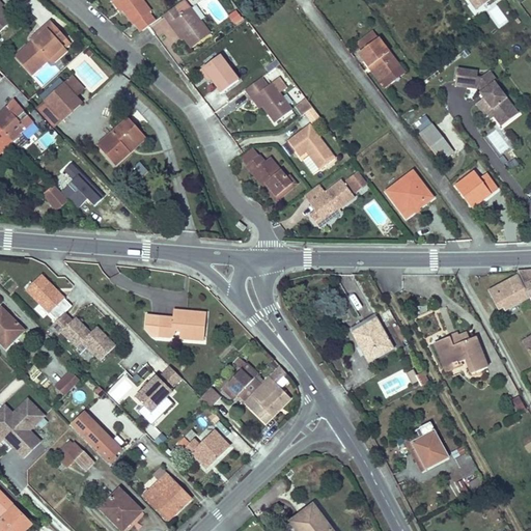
[(122,9),(114,0),(112,0),(111,1),(119,11),(122,9)]
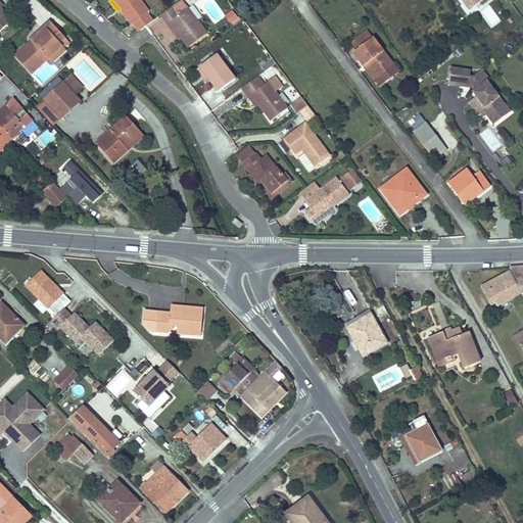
[(139,0),(112,0),(121,9),(131,24),(132,24),(138,32),(145,27),(152,21),(146,13),(148,11),(139,0)]
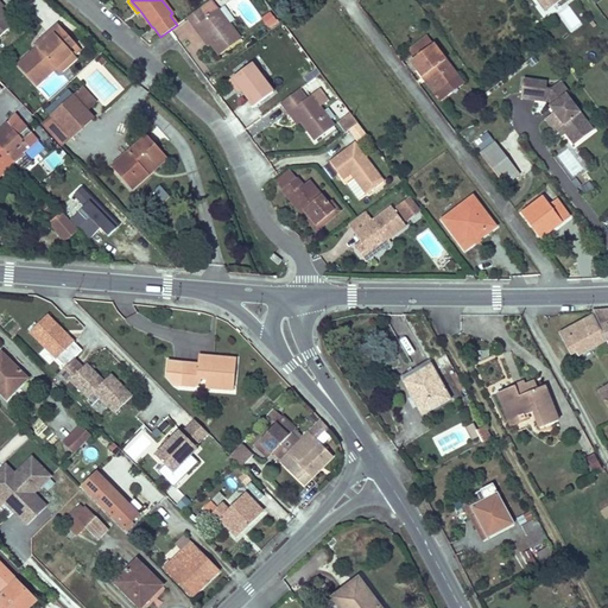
[(192,13),(185,18),(194,29),(197,26),(209,43),(219,55),(240,39),(228,24),(219,11),(210,0),(209,0),(198,8),(192,13)]
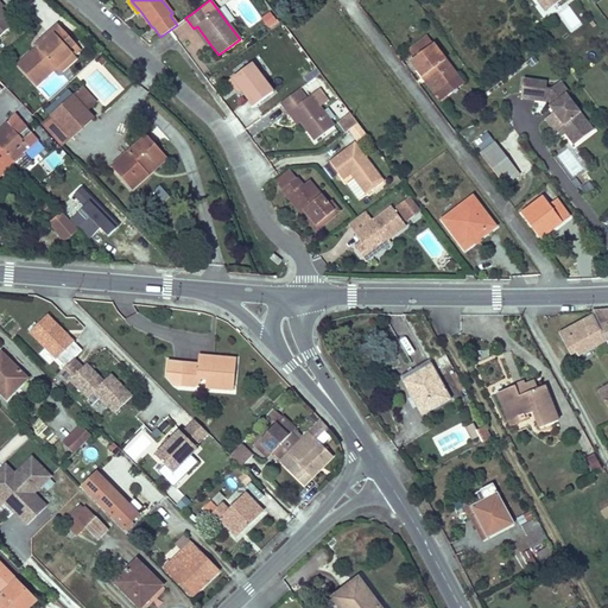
[(555,0),(544,0),(539,4),(545,11),(557,2),(555,0)]
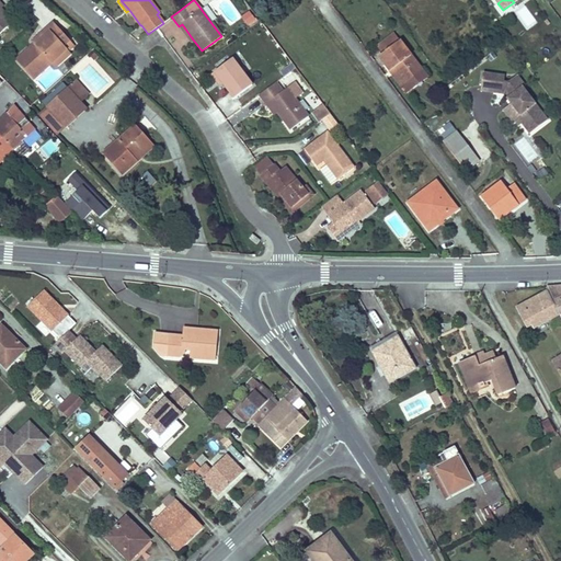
[(206,7),(202,10),(210,22),(216,19),(206,7)]
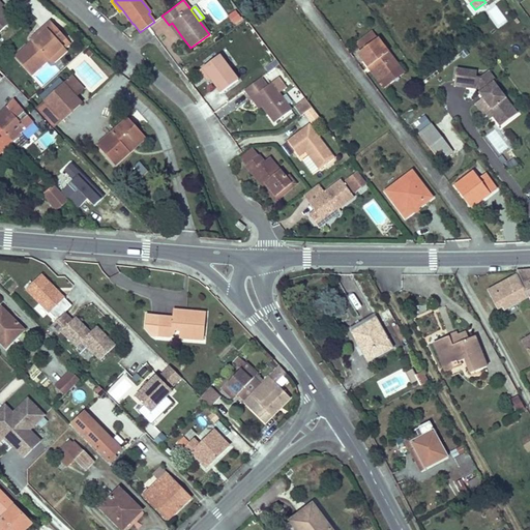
[(0,8),(0,7),(0,31),(11,21),(0,8)]
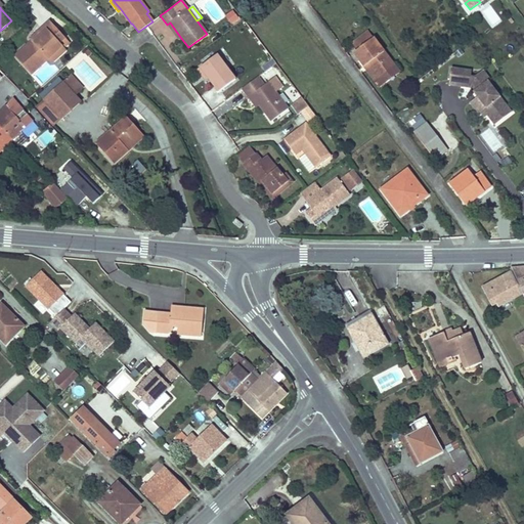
[(487,9),(483,12),(488,19),(492,16),(487,9)]
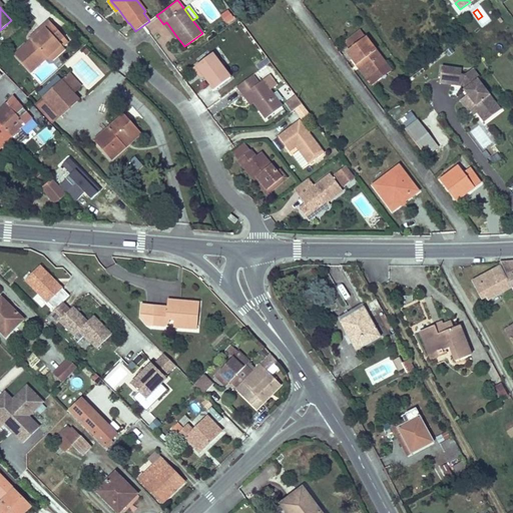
[(233,17),(228,10),(221,15),(226,22),(233,17)]
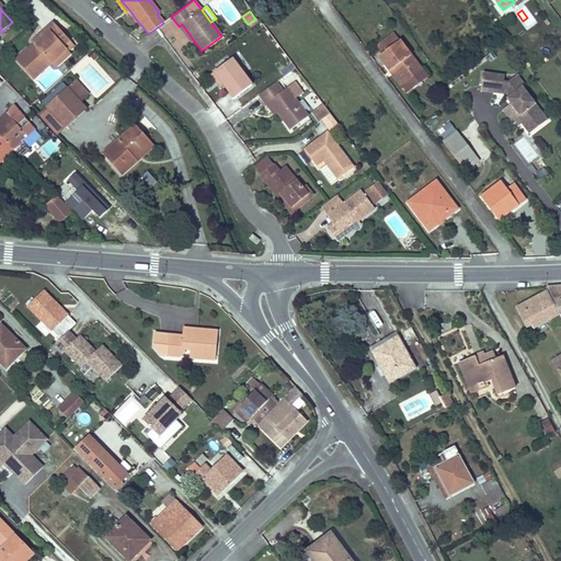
[(29,56),(24,52),(15,59),(33,79),(50,63),(66,49),(72,44),(53,22),(32,42),(34,44),(37,48),(29,56)]
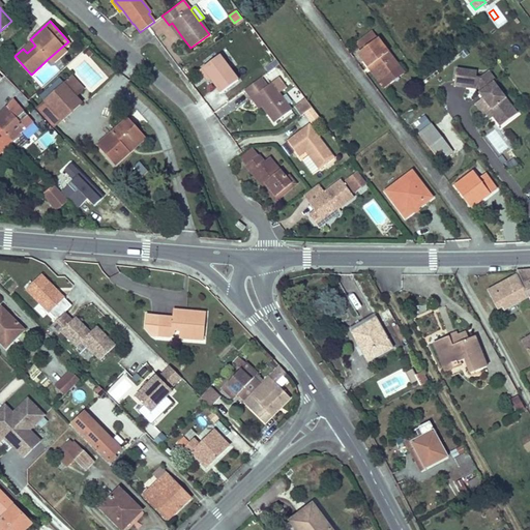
[(172,23),(169,25),(179,39),(182,37),(172,23)]
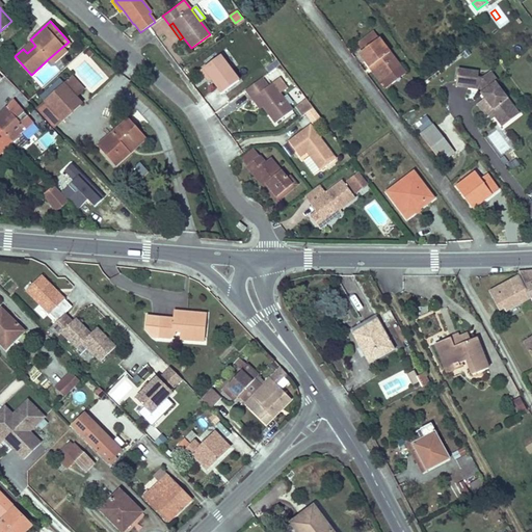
[(374,32),(358,44),(364,50),(379,38),(374,32)]
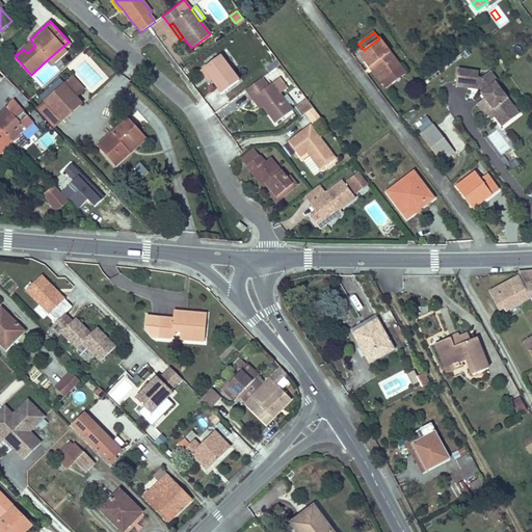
[(360,53),(370,68),(373,65),(383,79),(400,67),(379,38),(364,50),(360,53)]
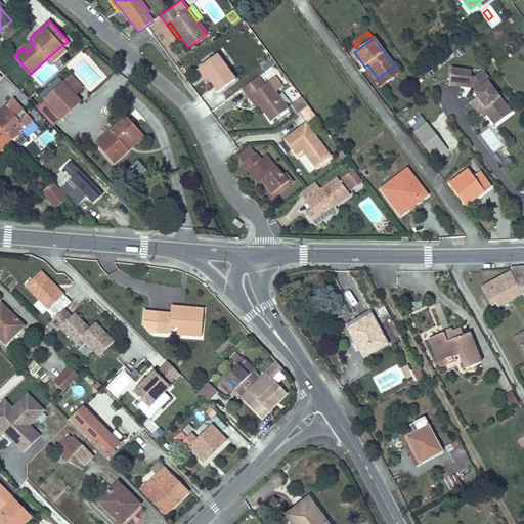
[(32,41),(23,48),(27,52),(35,45),(32,41)]
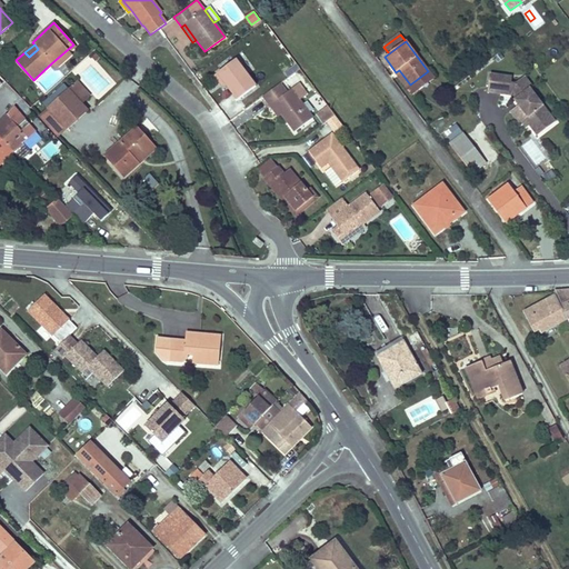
[(67,50),(51,63),(56,68),(71,55),(67,50)]
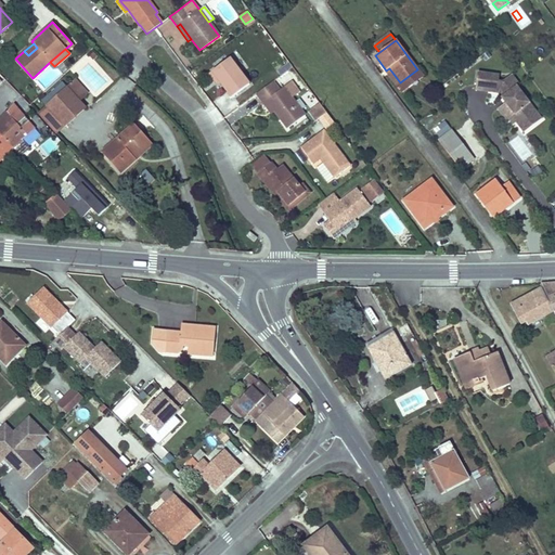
[(229,59),(211,72),(217,79),(220,77),(234,95),(248,85),(229,59)]
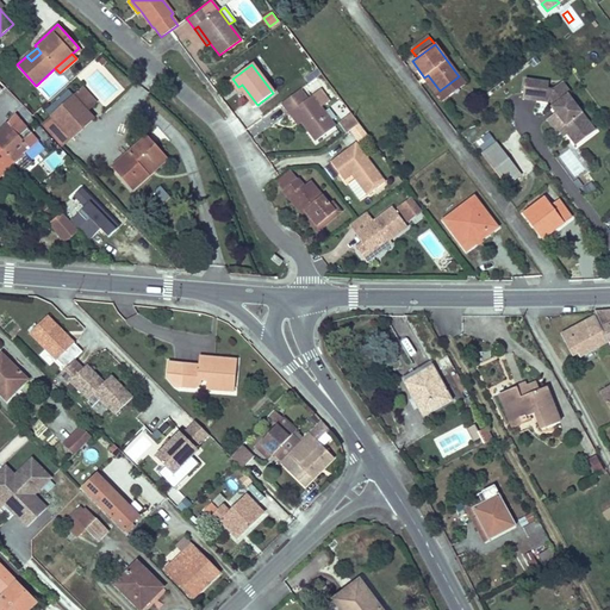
[(316,68),(306,75),(311,81),(321,74),(316,68)]
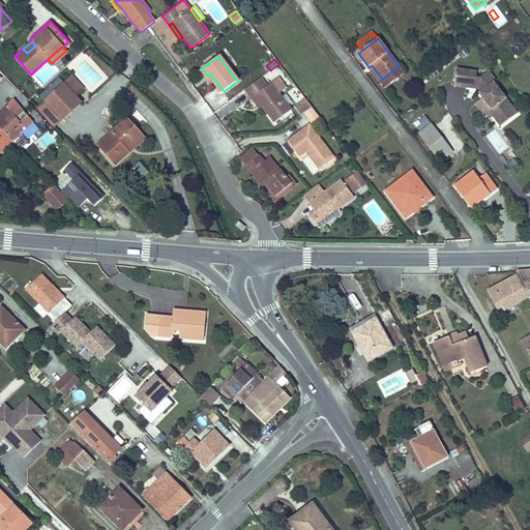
[(372,65),(369,67),(379,81),(382,79),(372,65)]
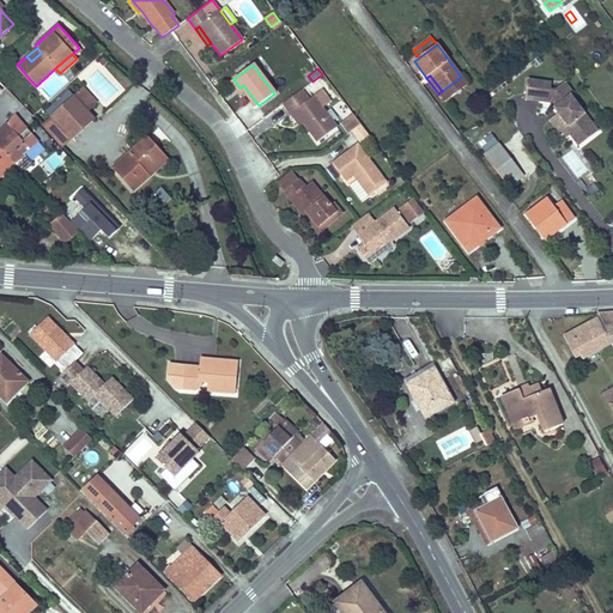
[(442,91),(438,93),(444,101),(467,84),(461,77),(442,91)]
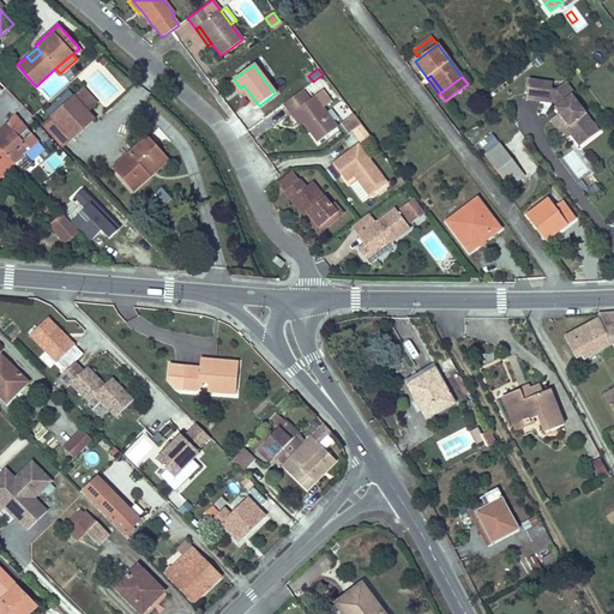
[(563,110),(559,113),(560,115),(575,132),(571,136),(579,146),(599,132),(571,96),(573,94),(566,84),(557,90),(551,89),(552,83),(528,80),(525,100),(551,102),(557,103),(563,110)]
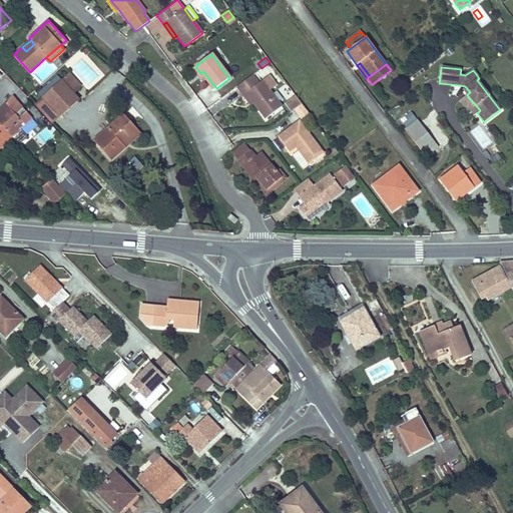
[(70,73),(62,80),(73,92),(80,85),(70,73)]
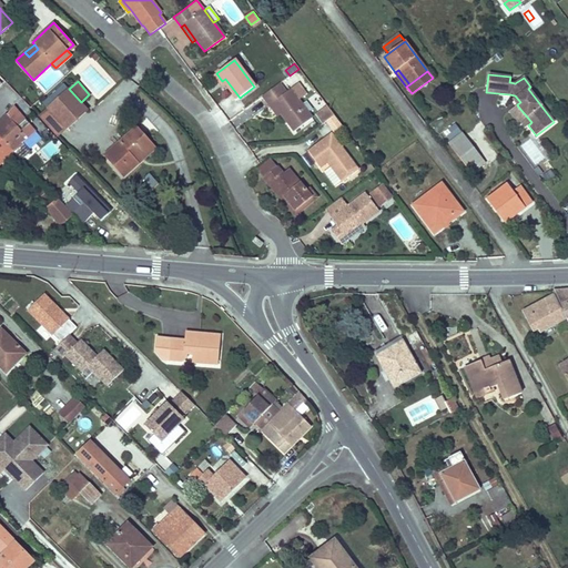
[(279,83),(262,97),(269,105),(272,103),(280,113),(293,131),(312,118),(298,100),(290,89),(285,92),(279,83)]
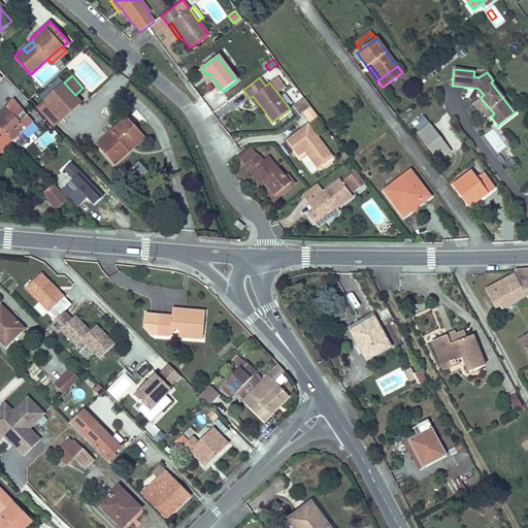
[(276,77),(269,83),(277,93),(285,88),(276,77)]
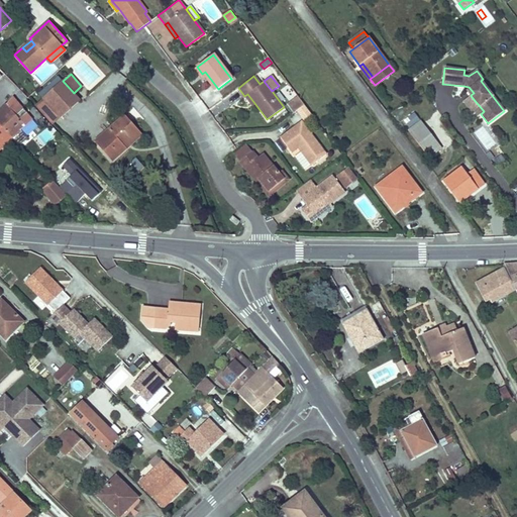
[(74,93),(63,81),(62,81),(42,98),(61,118),(63,116),(80,101),(74,93)]
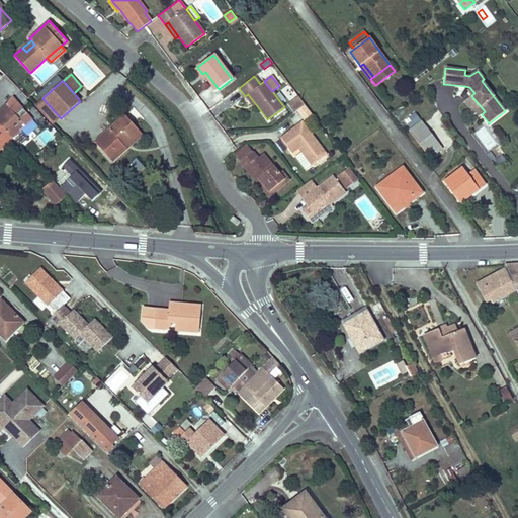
[(475,93),(469,87),(464,86),(471,95),(475,93)]
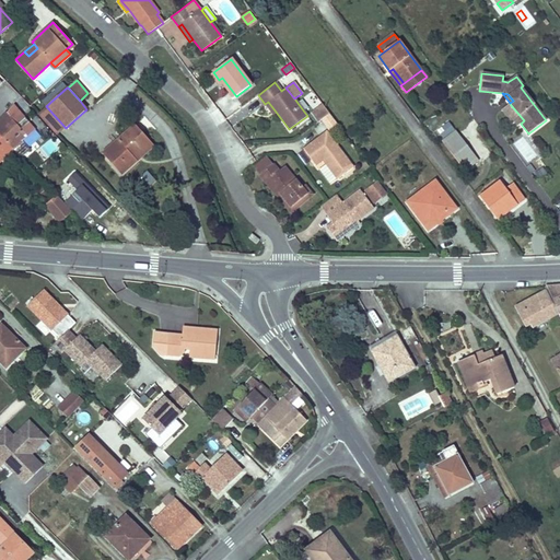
[(268,102),(265,104),(272,115),(276,112),(268,102)]
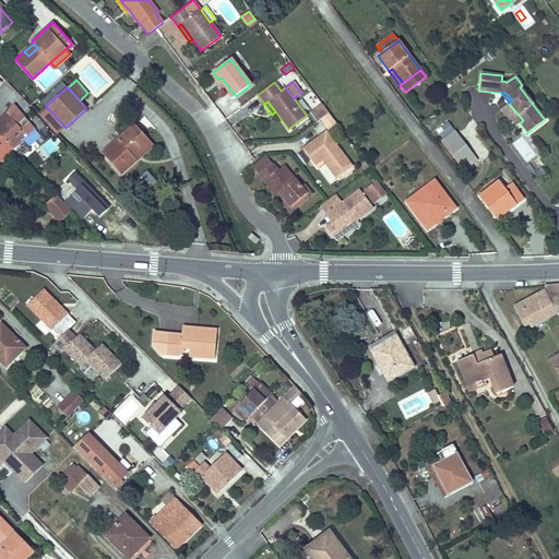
[(321,104),(316,108),(323,118),(329,114),(321,104)]
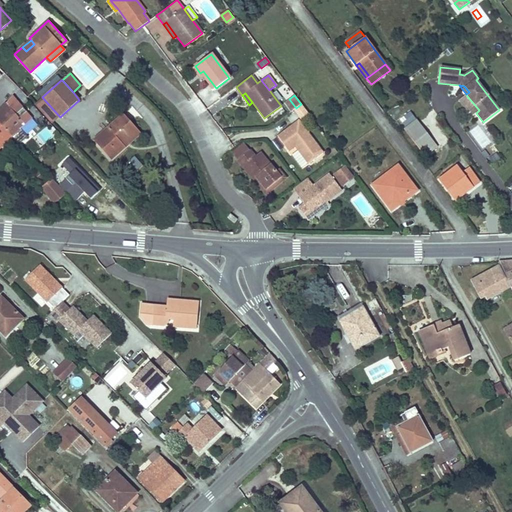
[(12,96),(0,111),(0,122),(12,136),(19,144),(29,135),(26,133),(30,130),(25,125),(33,118),(18,100),(12,96)]
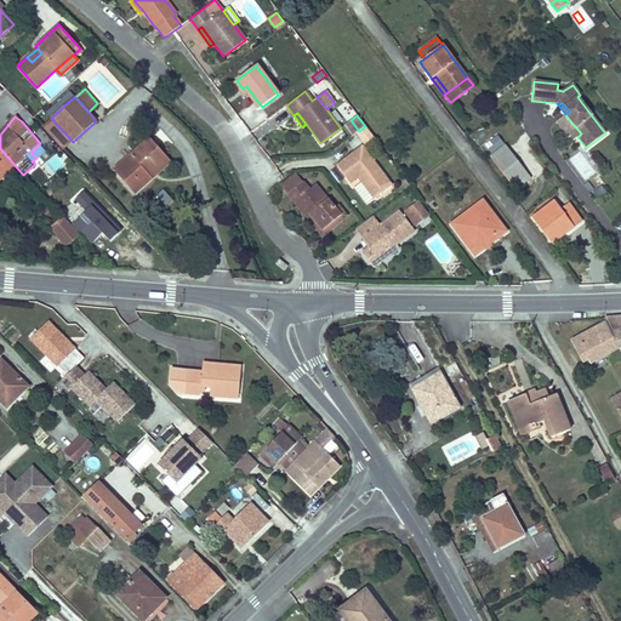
[(581,134),(567,117),(564,119),(558,124),(573,141),(577,137),(581,134)]
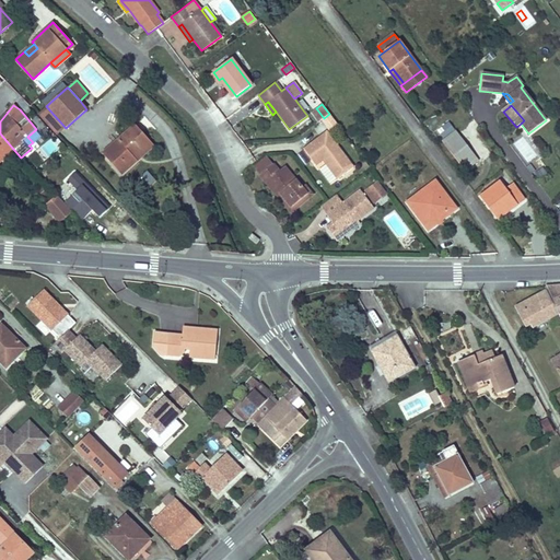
[(442,139),(455,129),(448,121),(436,131),(442,139)]
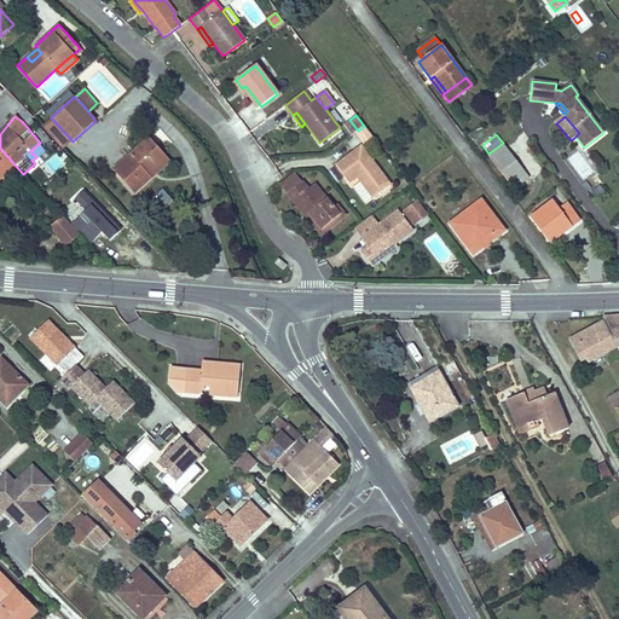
[(40,143),(30,151),(36,157),(52,144),(46,138),(40,143)]
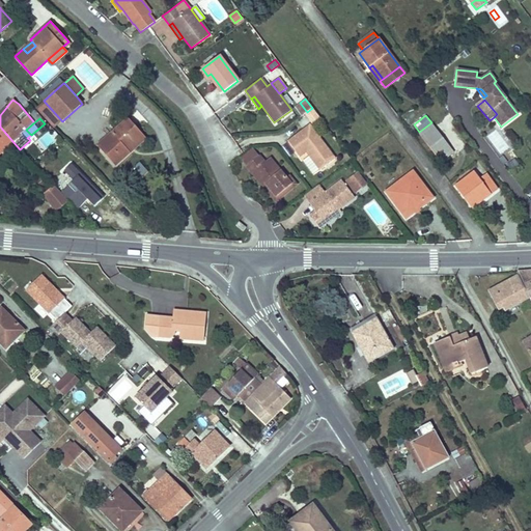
[(130,151),(126,147),(141,134),(128,118),(96,146),(114,165),(130,151)]
